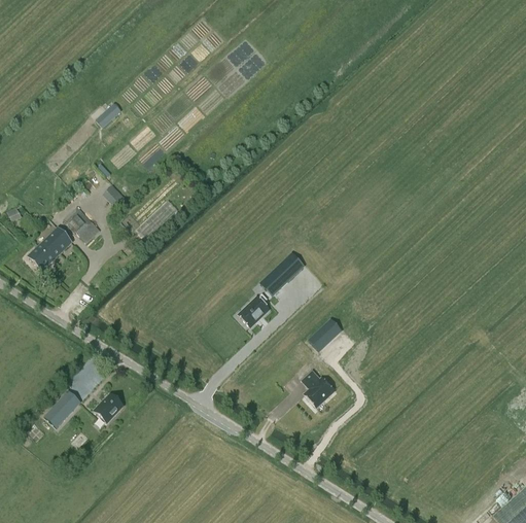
[(104,126),(119,112),(112,104),(96,117),(104,126)]
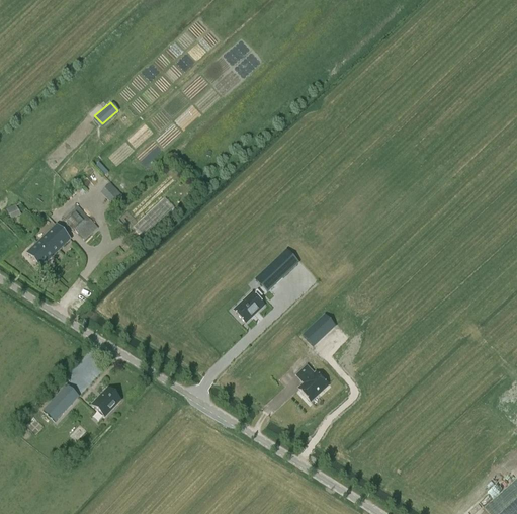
[(100,188),(114,205),(125,196),(112,179),(100,188)]
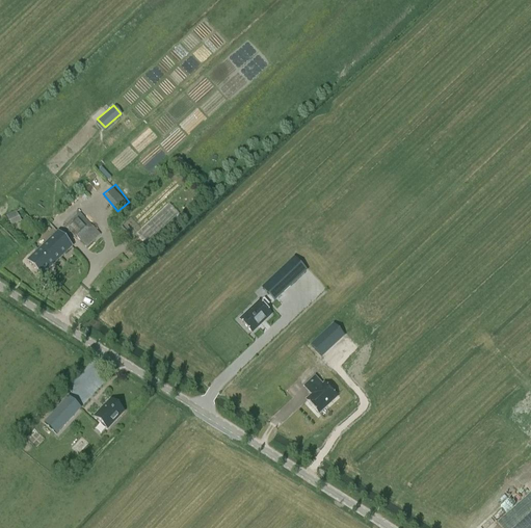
[(10,218),(19,214),(16,208),(7,213),(10,218)]
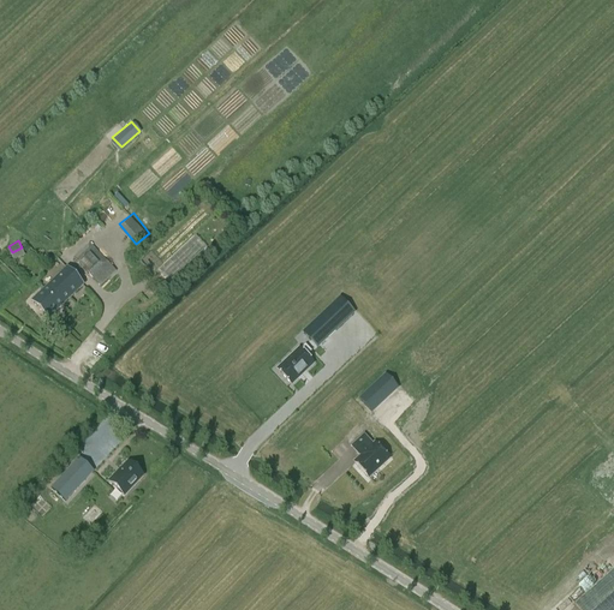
[(100,281),(114,267),(89,240),(75,253),(100,281)]
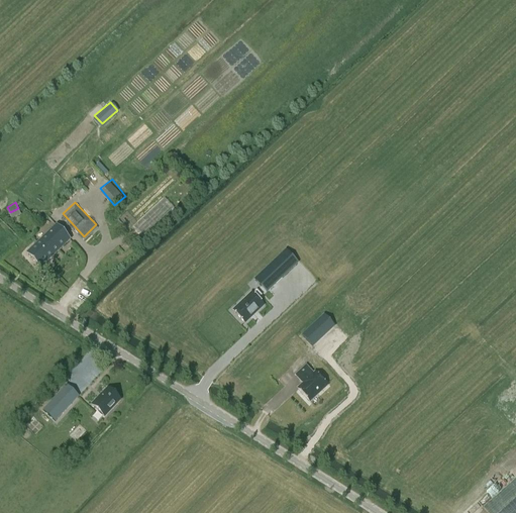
[(41,265),(71,236),(57,222),(27,250),(41,265)]
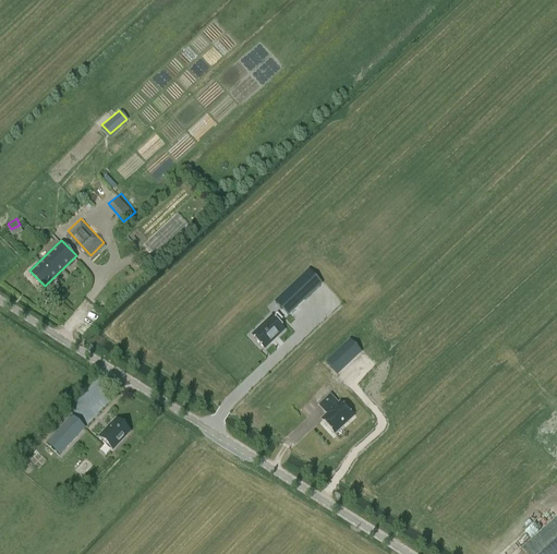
[(309,267),(275,299),(288,312),(321,280),(309,267)]
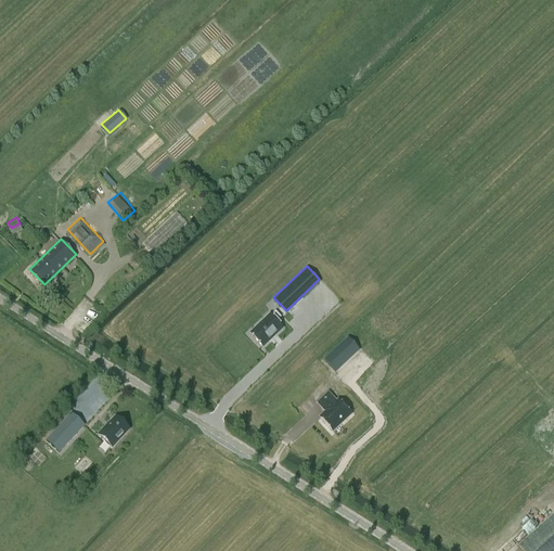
[(270,311),(250,331),(263,344),(283,325),(277,319),(281,315),(277,309),(271,314),(270,311)]
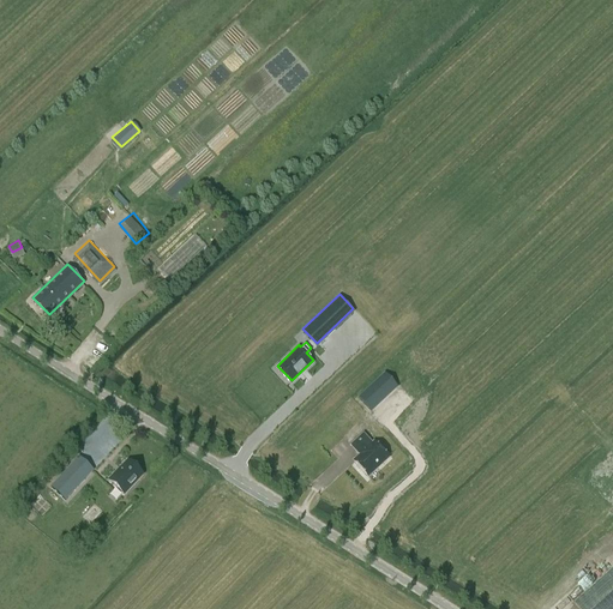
[(374,440),(365,430),(354,441),(360,448),(361,448),(364,451),(356,458),(370,472),(390,453),(377,439),(374,440)]
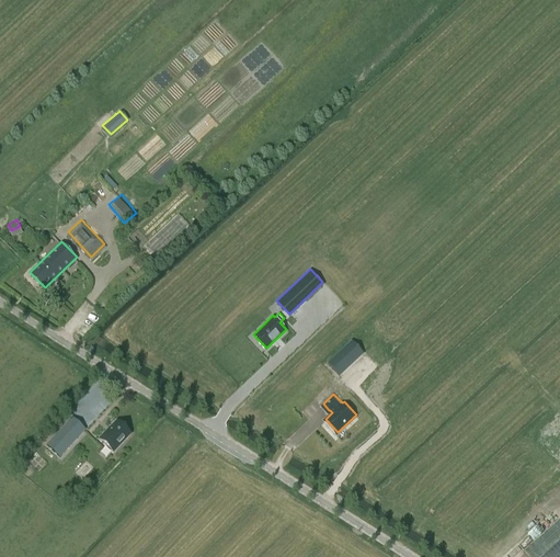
[(132,431),(117,418),(101,436),(114,450),(132,431)]
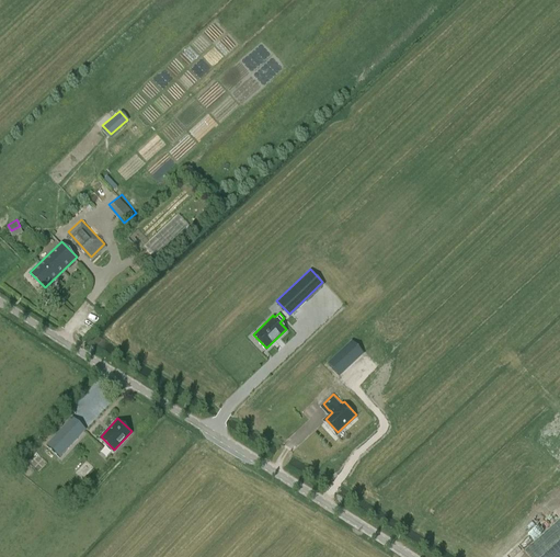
[(61,425),(46,442),(57,452),(72,435),(61,425)]
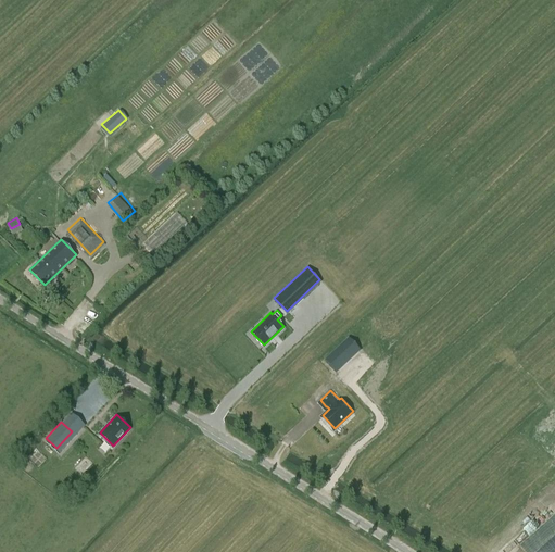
[(530,551),(554,551),(554,531),(541,543),(531,532),(521,541),(530,551)]
